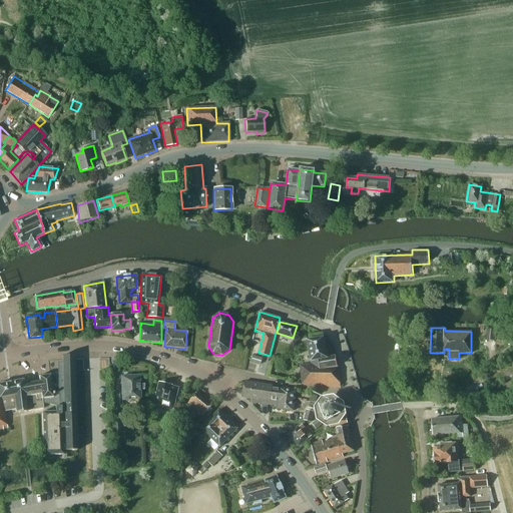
[(496,329),(486,328),(485,340),(495,341),(496,329)]
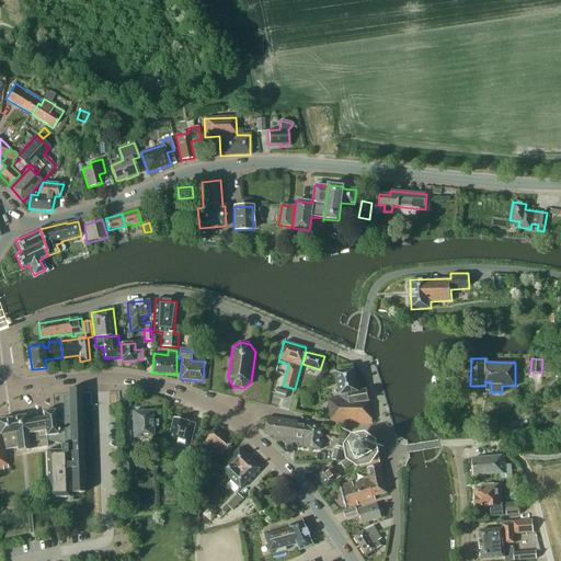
[(357,391),(353,369),(335,373),(340,398),(328,399),(330,421),(373,424),(366,389),(357,391)]
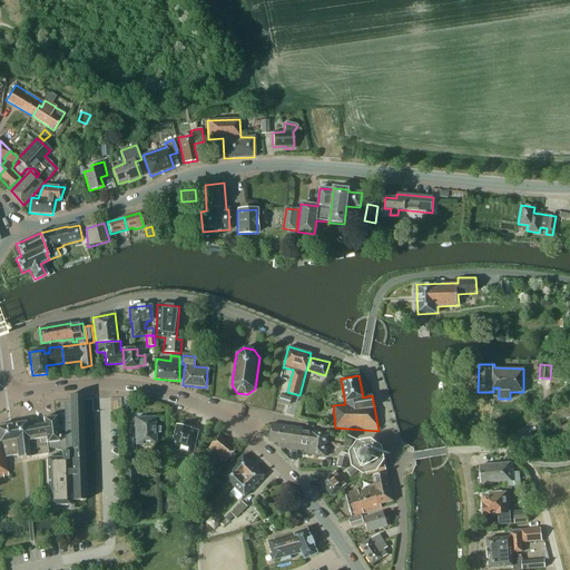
[(0,480),(5,480),(3,477),(8,475),(5,458),(17,454),(17,459),(30,458),(48,453),(47,448),(61,451),(61,458),(47,459),(48,505),(69,505),(69,501),(85,501),(81,400),(81,395),(69,395),(69,403),(65,403),(66,413),(61,414),(62,426),(57,428),(56,416),(43,419),(43,424),(26,426),(25,422),(0,426),(0,480)]
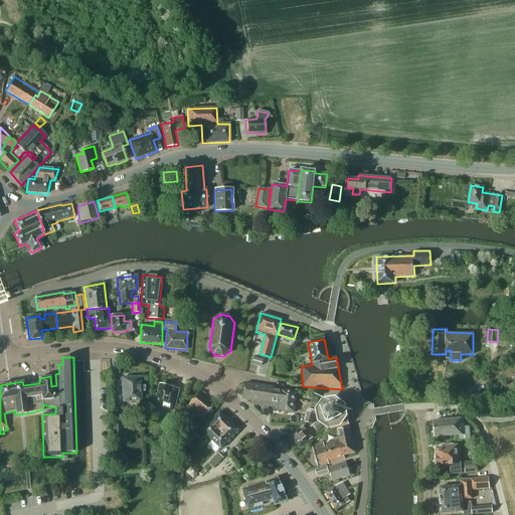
[(141,401),(140,377),(121,378),(123,402),(129,401),(135,400),(135,401),(141,401)]
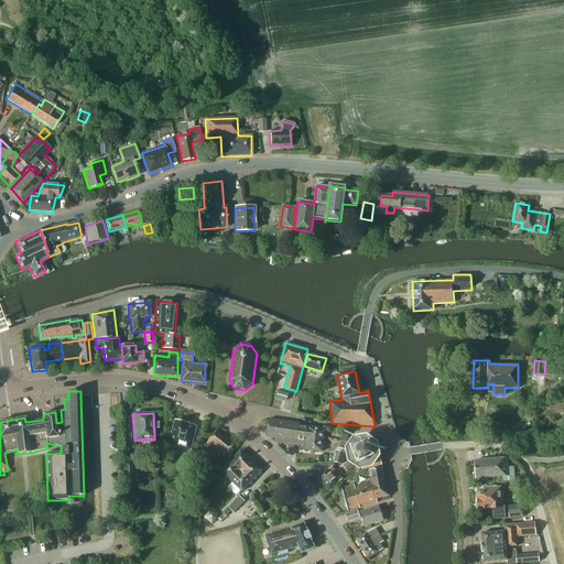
[(277,442),(289,444),(290,434),(285,433),(288,422),(269,420),(267,437),(278,438),(277,442)]
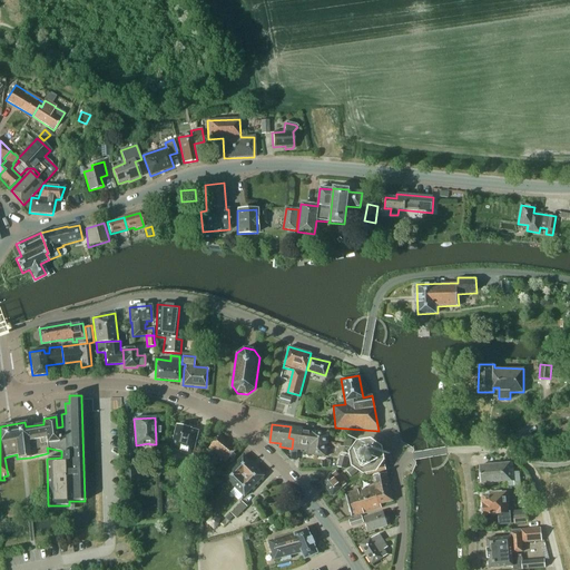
[(192,429),(177,425),(172,449),(182,451),(182,453),(193,455),(198,431),(190,430),(192,429)]
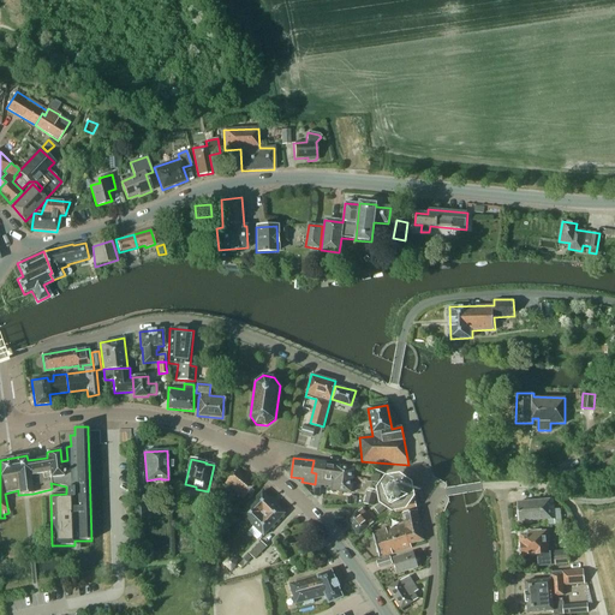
[(327,463),(314,460),(311,472),(316,473),(324,475),(326,473),(335,475),(334,477),(353,478),(354,467),(335,465),(335,466),(327,464),(327,463)]
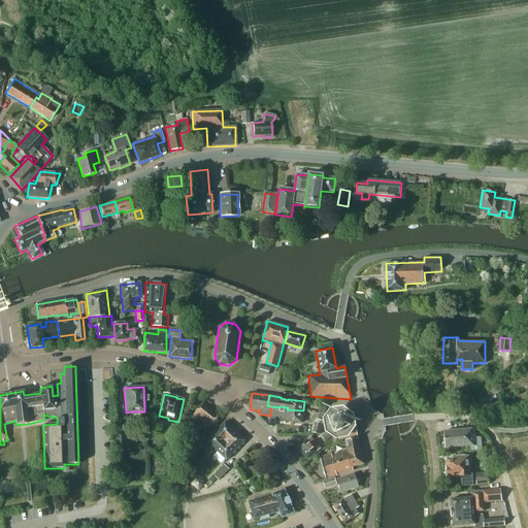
[(219,417),(203,404),(194,416),(208,428),(219,417)]
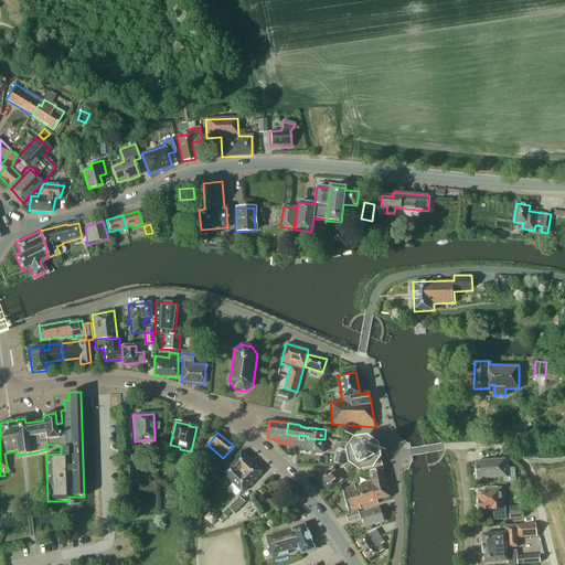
[(298,436),(290,435),(289,445),(306,447),(306,450),(322,452),(324,439),(307,438),(308,436),(299,435),(298,436)]
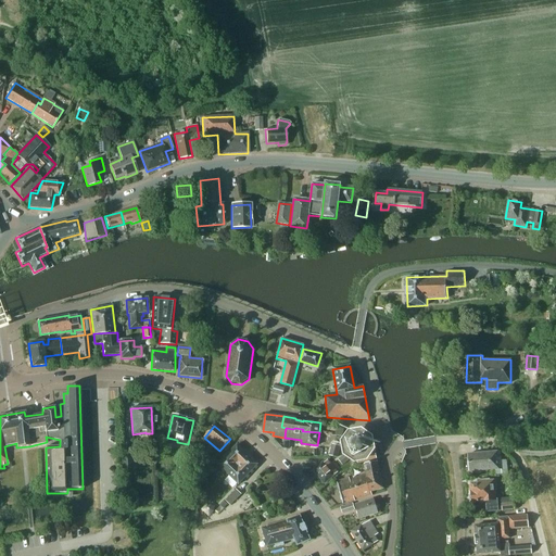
[(362,436),(359,436),(353,437),(352,438),(348,443),(348,444),(349,452),(349,453),(354,457),(355,457),(362,456),(363,463),(377,460),(375,450),(366,452),(367,450),(368,449),(367,441),(367,440),(362,436)]
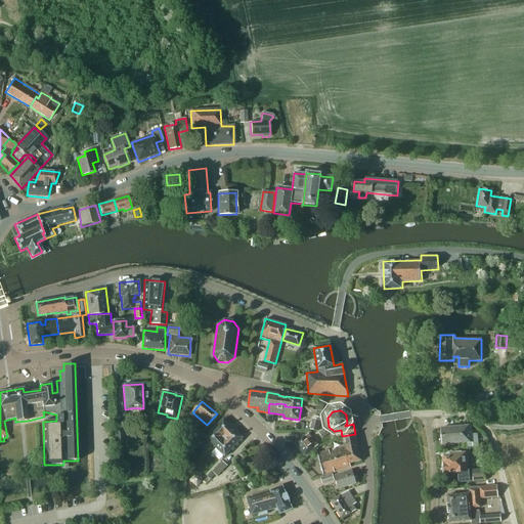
[(125,441),(124,418),(114,418),(115,441),(125,441)]
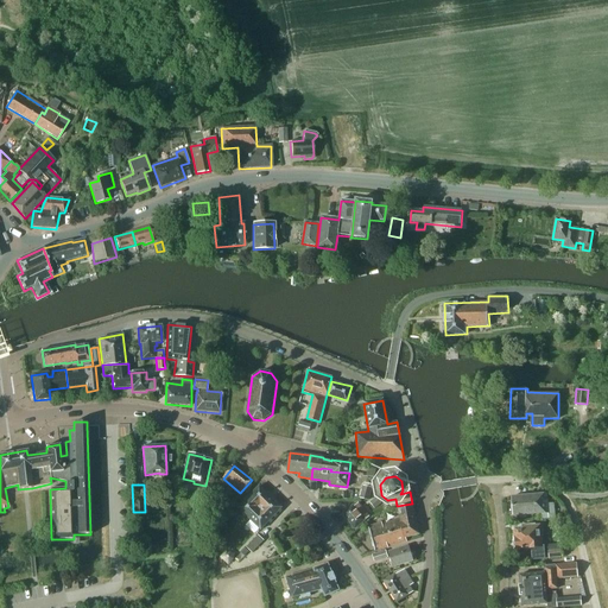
[(200,498),(209,500),(213,488),(202,486),(200,498)]
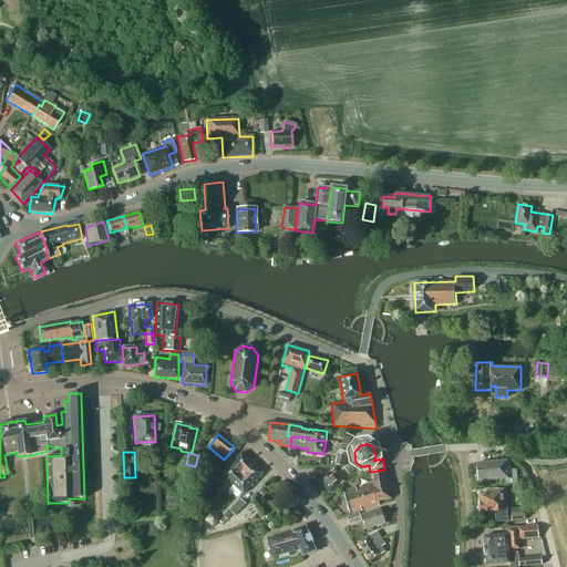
[(230,483),(251,462),(241,453),(222,474),(230,483)]
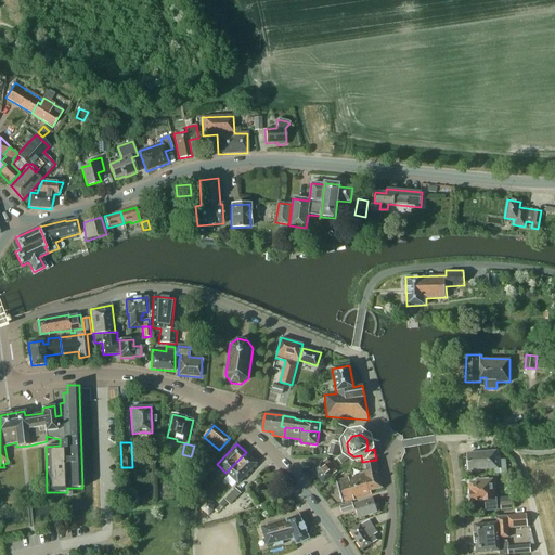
[(339,446),(331,443),(327,455),(336,457),(339,446)]
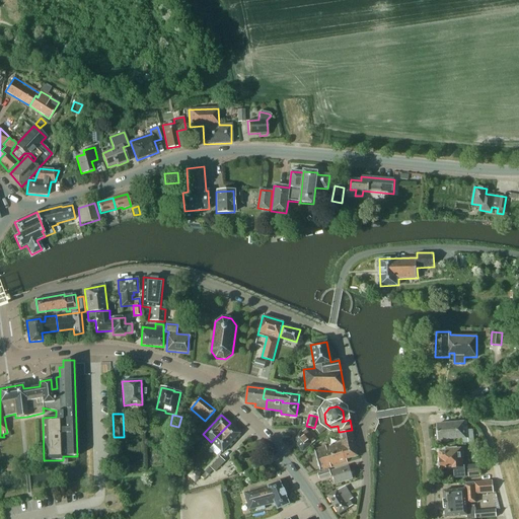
[(467,430),(466,421),(436,423),(437,440),(458,438),(459,443),(474,442),(472,429),(467,430)]
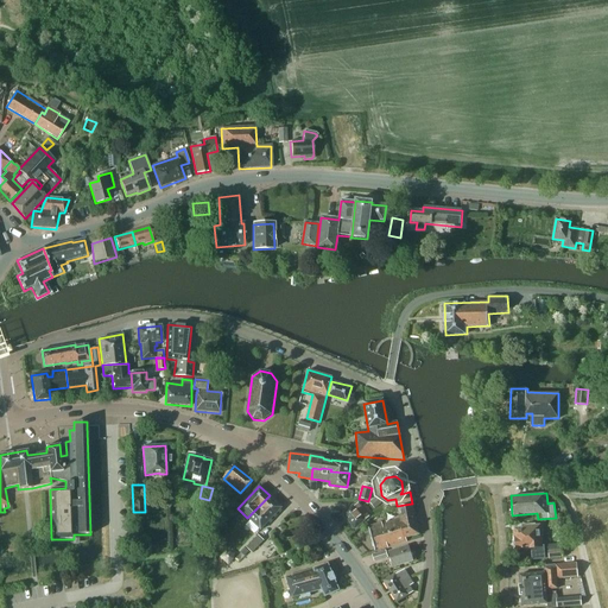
[(282,508),(270,495),(247,518),(260,530),(282,508)]
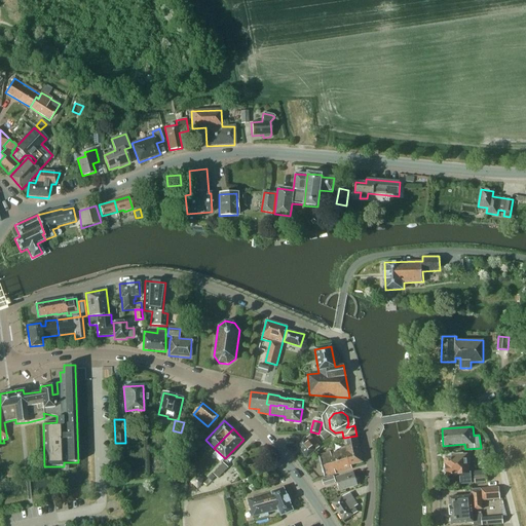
[(327,429),(320,435),(324,440),(331,436),(327,429)]
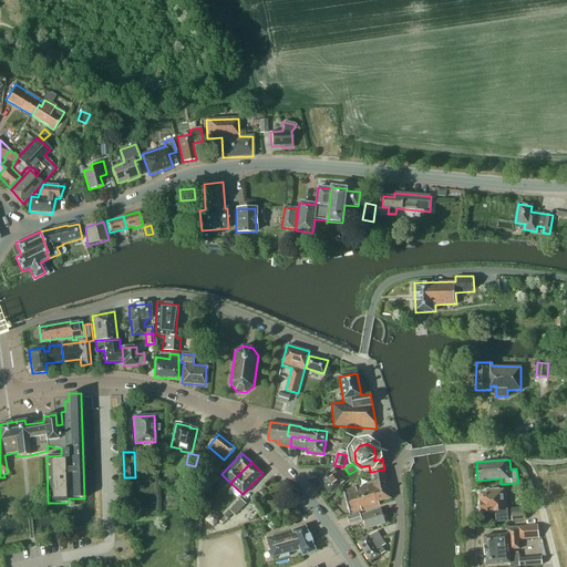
[(220,473),(218,466),(206,470),(208,476),(220,473)]
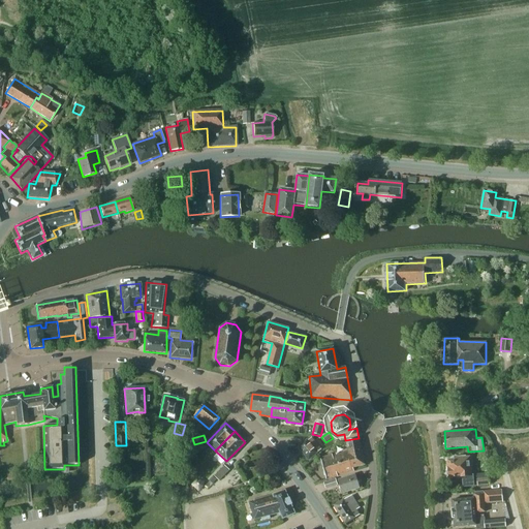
[(320,449),(311,438),(309,440),(308,438),(298,447),(308,460),(317,453),(320,449)]
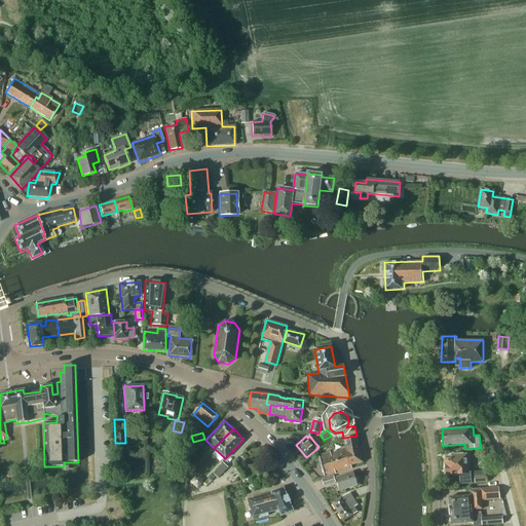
[(362,462),(357,437),(343,440),(346,449),(335,452),(334,451),(318,456),(324,478),(351,468),(350,465),(362,462)]
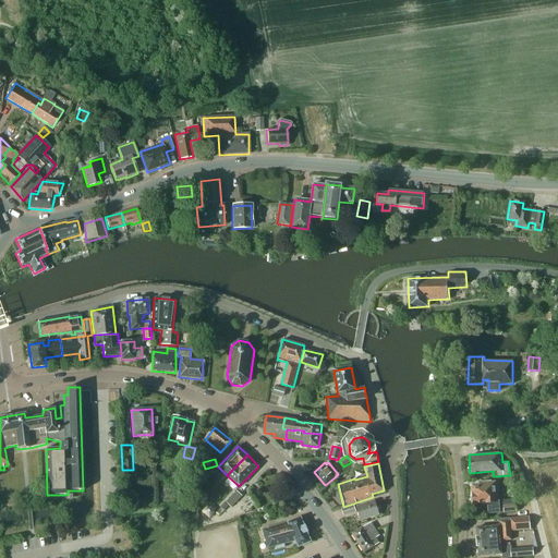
[(513,486),(522,485),(521,474),(513,475),(513,486)]
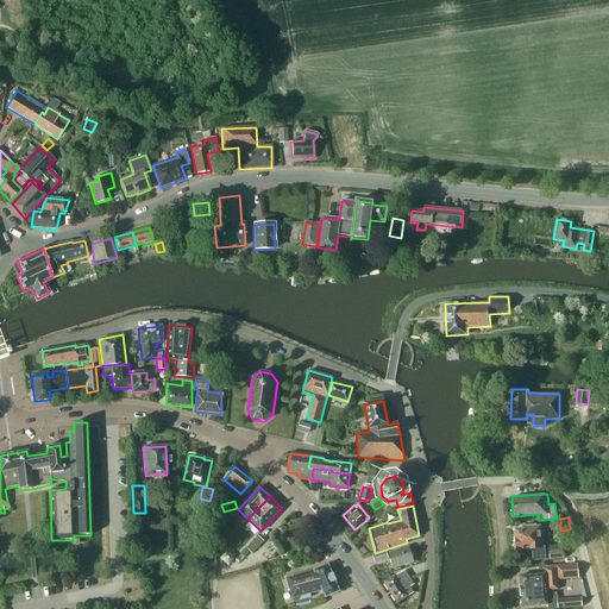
[(535,526),(535,523),(525,525),(525,527),(514,528),(516,550),(533,548),(534,562),(546,560),(545,547),(544,547),(542,537),(544,537),(542,525),(535,526)]
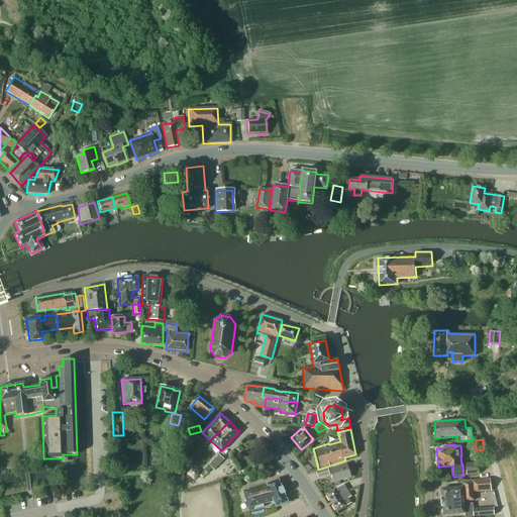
[(224,459),(219,454),(209,466),(214,471),(224,459)]
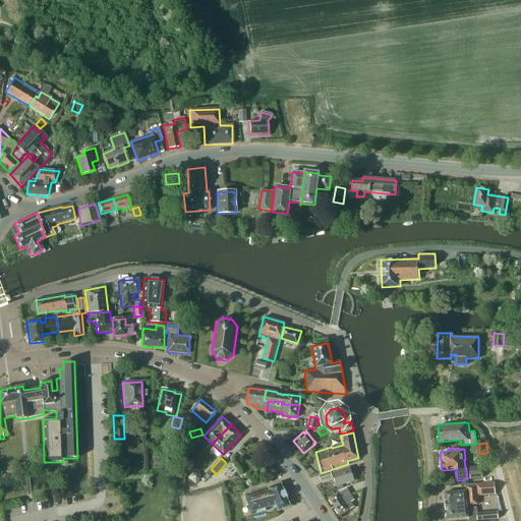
[(233,477),(237,471),(231,467),(227,473),(233,477)]
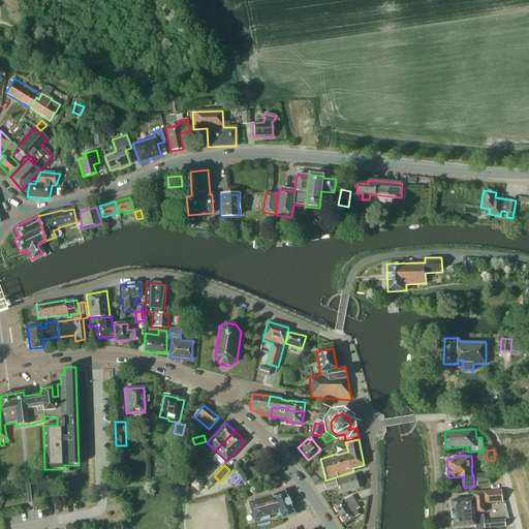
[(359,488),(354,474),(338,480),(342,494),(359,488)]
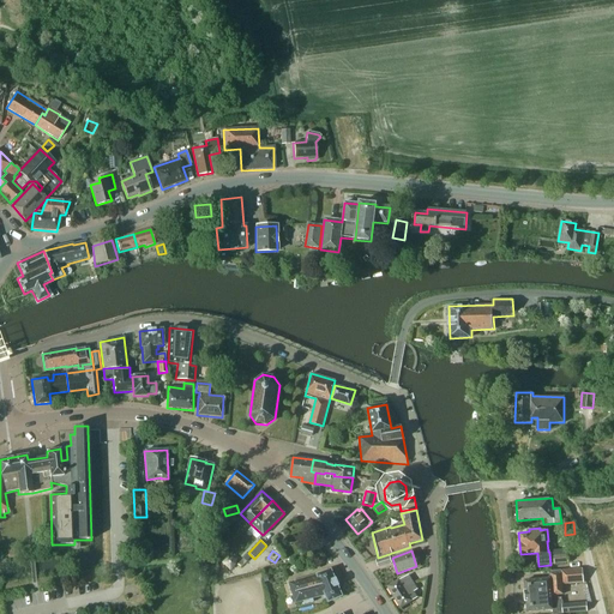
[(390,555),(375,560),(378,567),(392,564),(390,555)]
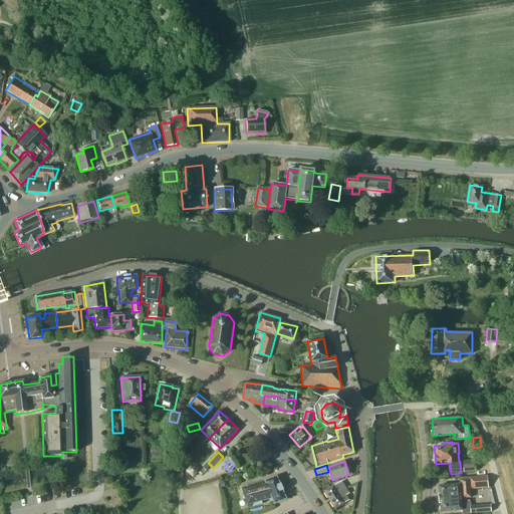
[(477,473),(476,465),(464,466),(464,474),(477,473)]
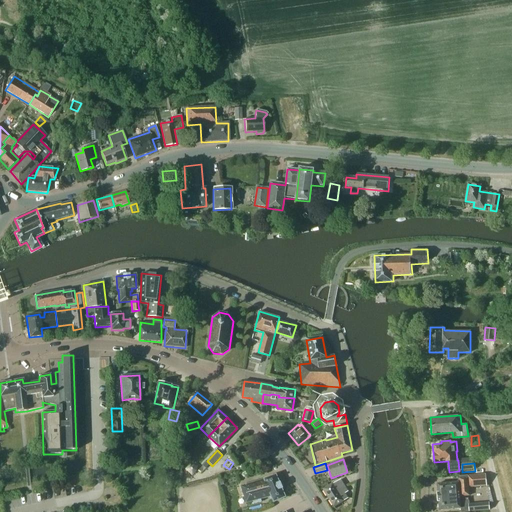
[(197,467),(194,464),(190,464),(185,469),(192,476),(197,471),(197,467)]
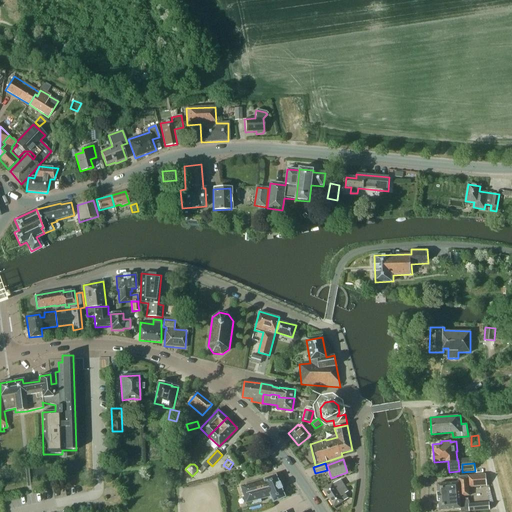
[(486,486),(485,473),(458,476),(458,481),(436,483),(438,510),(460,508),(460,511),(489,510),(489,502),(468,504),(467,498),(462,498),(462,496),(470,496),(469,488),(486,486)]
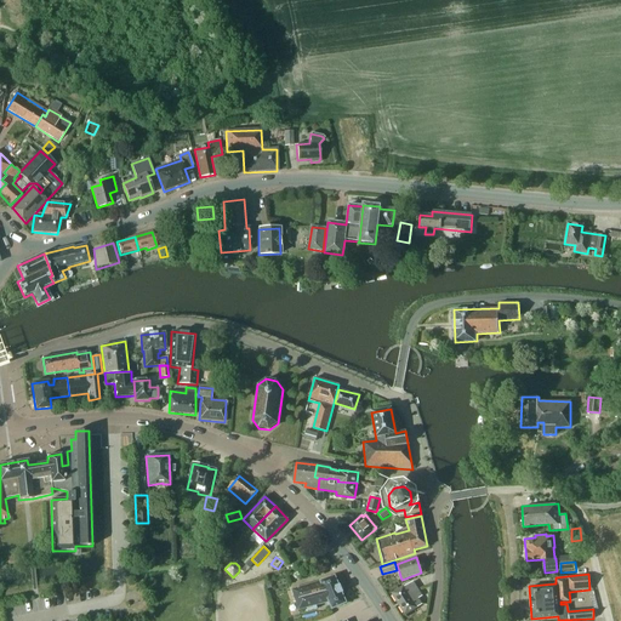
[(347,604),(335,576),(319,581),(319,582),(292,590),(298,610),(307,608),(307,611),(317,609),(315,605),(325,603),(326,607),(329,605),(331,610),(347,604)]
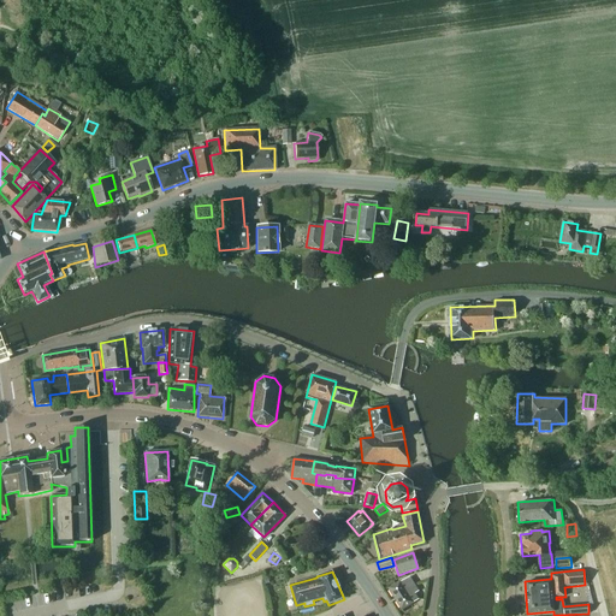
[(419,591),(410,578),(401,582),(389,588),(402,610),(419,599),(415,593),(419,591)]
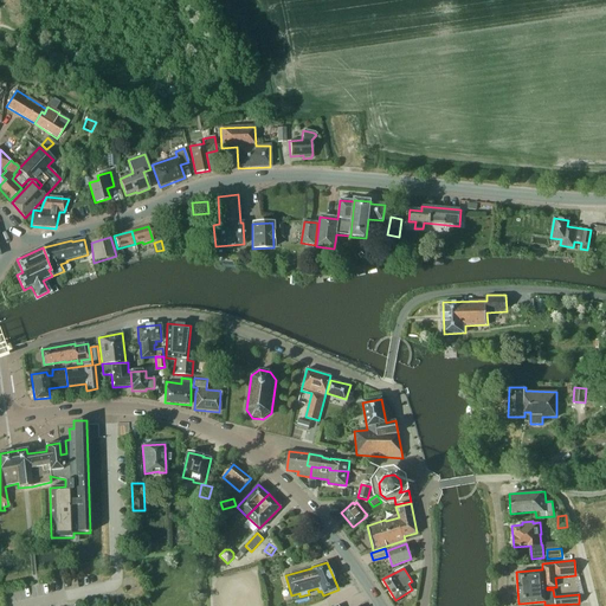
All buildings are outlined.
